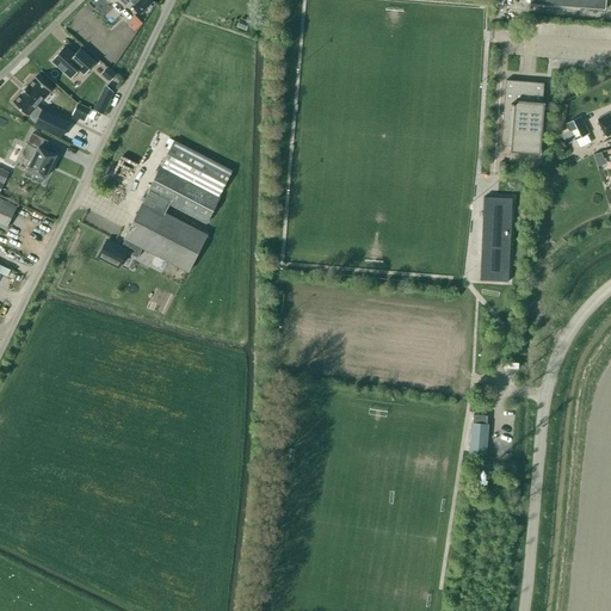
[(150,0),(121,0),(125,5),(129,0),(134,5),(131,7),(139,14),(153,1),(150,0)]
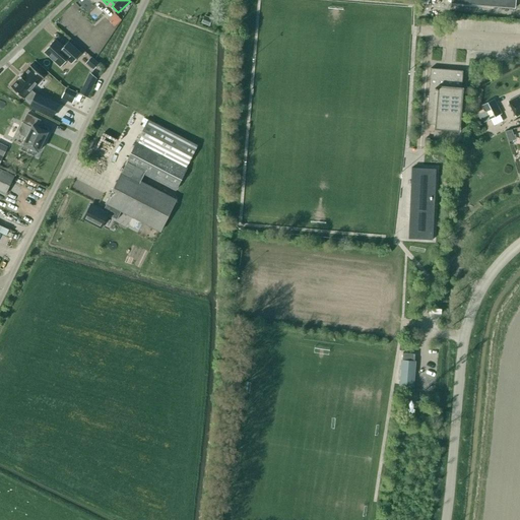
[(115,12),(108,19),(115,26),(122,19),(115,12)]
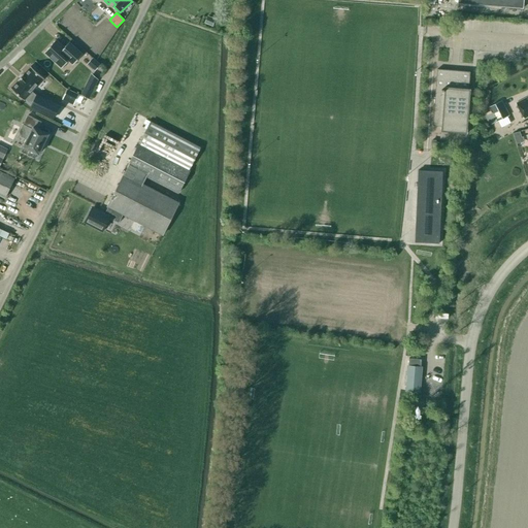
[(206,18),(204,23),(211,27),(215,21),(206,18)]
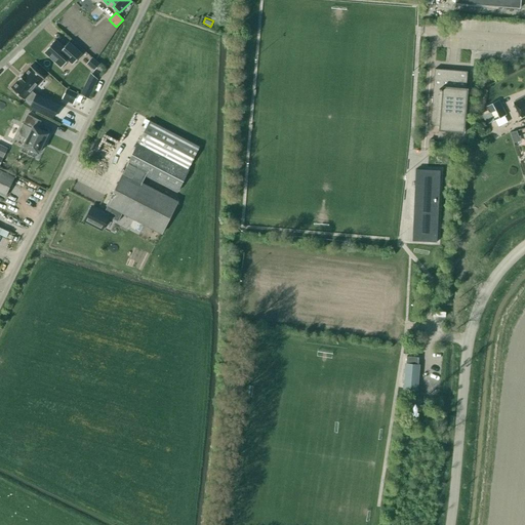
[(73,65),(82,53),(71,44),(69,42),(64,47),(55,40),(44,52),(61,68),(68,61),(73,65)]
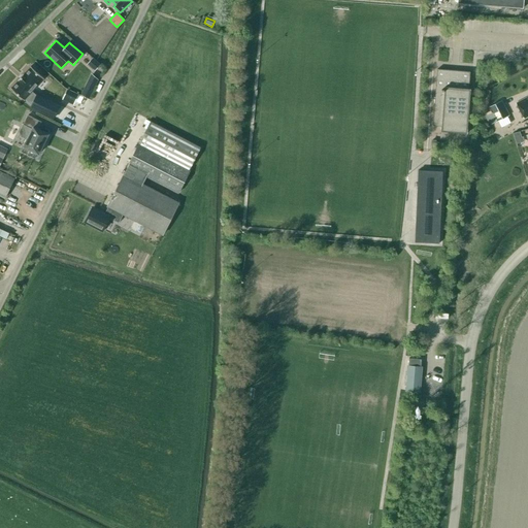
[(94,71),(100,64),(93,58),(87,64),(94,71)]
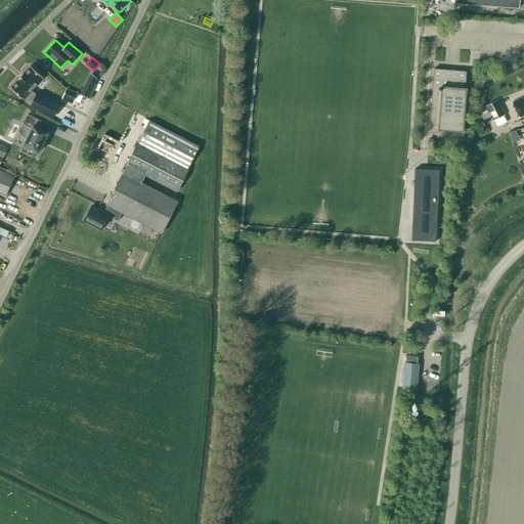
[(44,78),(37,73),(39,71),(33,66),(32,68),(30,66),(10,87),(24,99),(25,98),(31,104),(30,106),(52,118),(58,104),(37,94),(36,95),(32,91),(44,78)]
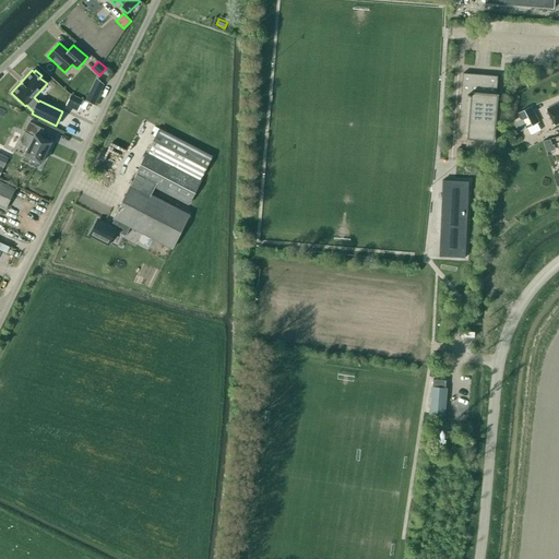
[(467,139),(495,141),(498,94),(497,94),(498,76),(463,73),(459,133),(467,133),(467,139)]
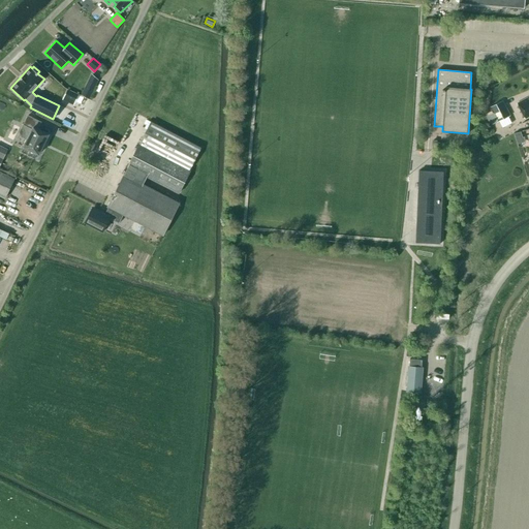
[(87,85),(82,95),(89,98),(94,89),(87,85)]
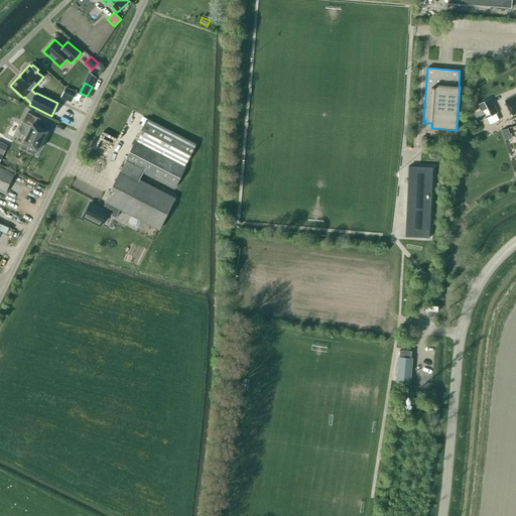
[(66,88),(62,93),(74,99),(77,93),(66,88)]
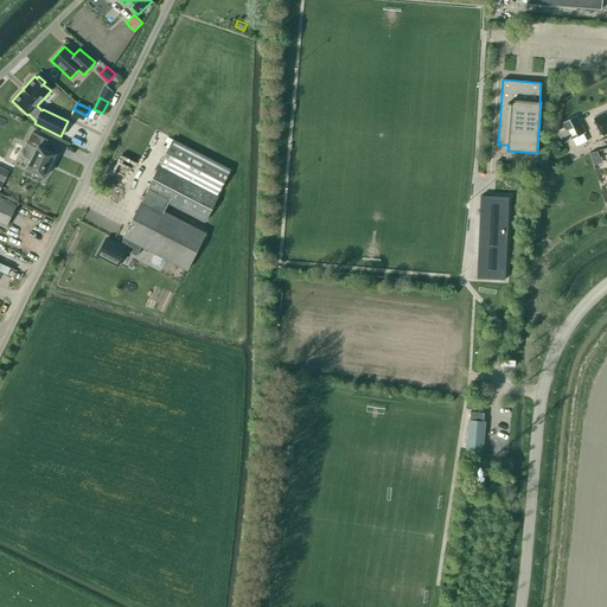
[(606,110),(594,117),(602,135),(606,132),(606,110)]
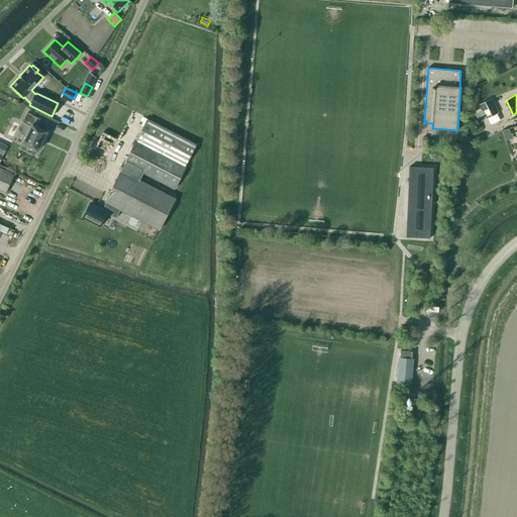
[(499,112),(491,98),(478,105),(486,119),(499,112)]
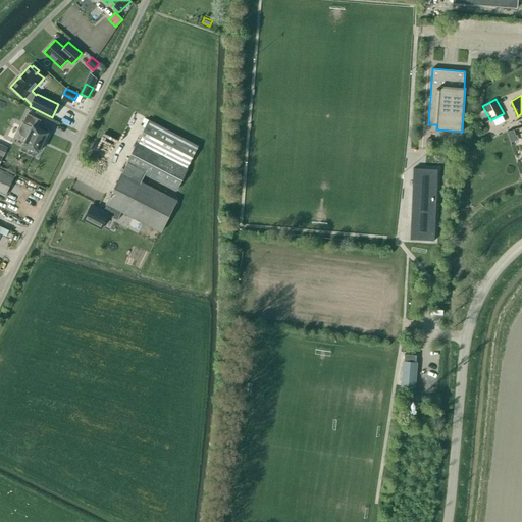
[(18,131),(20,135),(27,138),(20,150),(34,156),(36,152),(38,152),(47,133),(38,127),(41,120),(28,113),(18,131)]
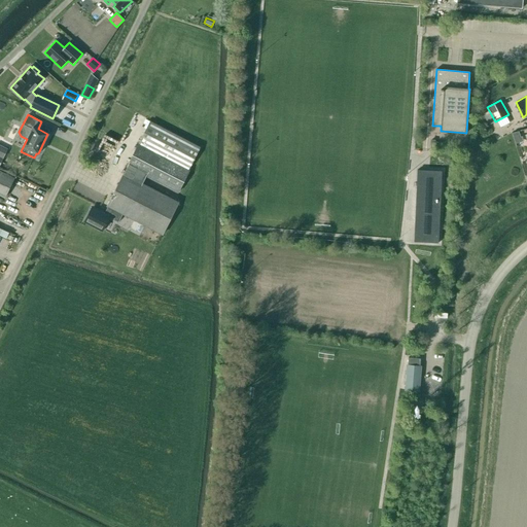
[(107,206),(108,206),(123,214),(162,234),(178,203),(142,183),(146,176),(178,192),(189,170),(188,170),(200,147),(150,121),(127,166),(128,167),(124,174),(107,206)]
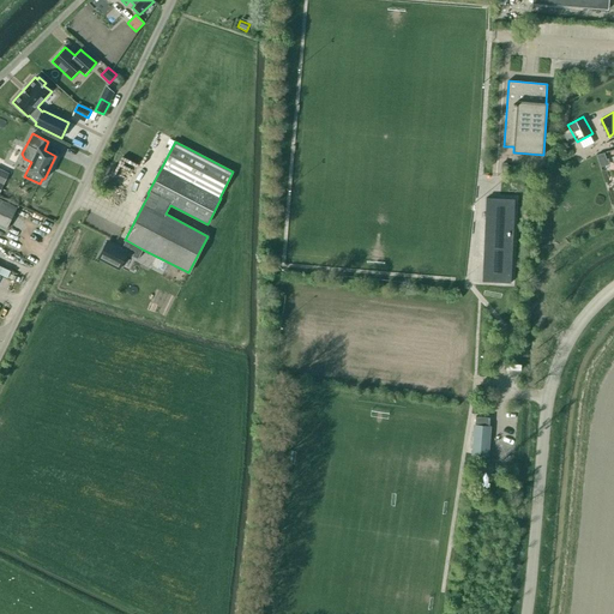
[(606,160),(603,154),(597,156),(600,164),(608,162),(608,160),(606,160)]
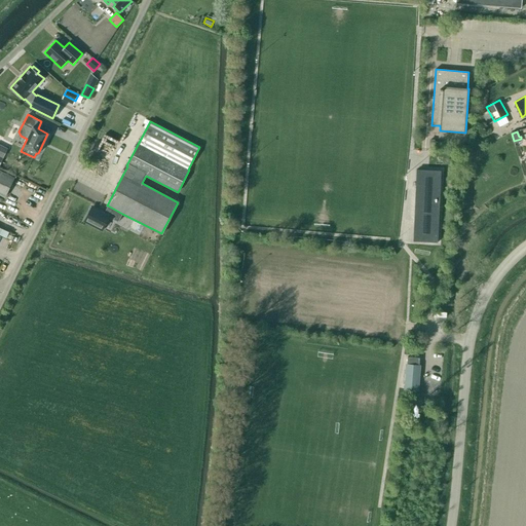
[(423,190),(440,191),(441,171),(416,170),(415,189),(423,190)]
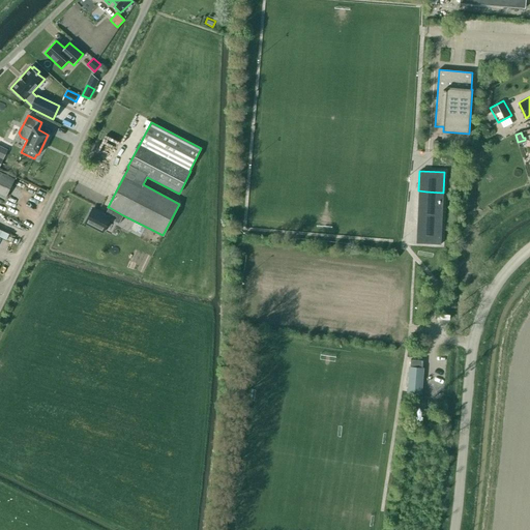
[(0,172),(0,196),(5,199),(15,179),(0,172)]
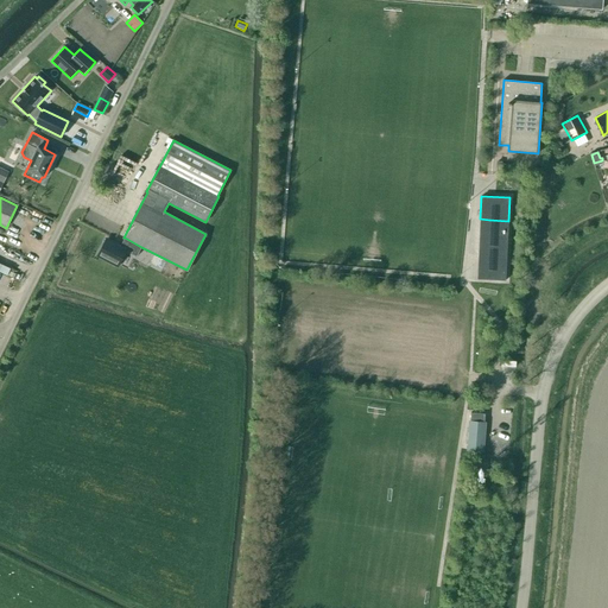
[(480,219),(479,257),(488,257),(507,257),(508,221),(489,220),(480,219)]
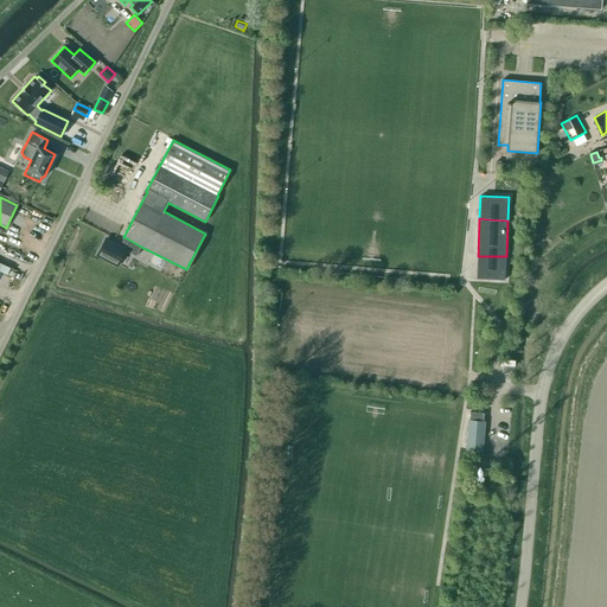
[(141,247),(125,237),(120,246),(106,238),(97,254),(117,264),(125,250),(136,256),(141,247)]
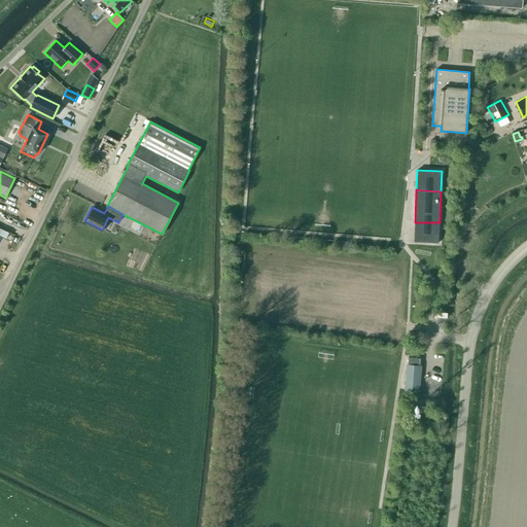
[(423,222),(415,222),(414,242),(438,243),(440,222),(423,222)]
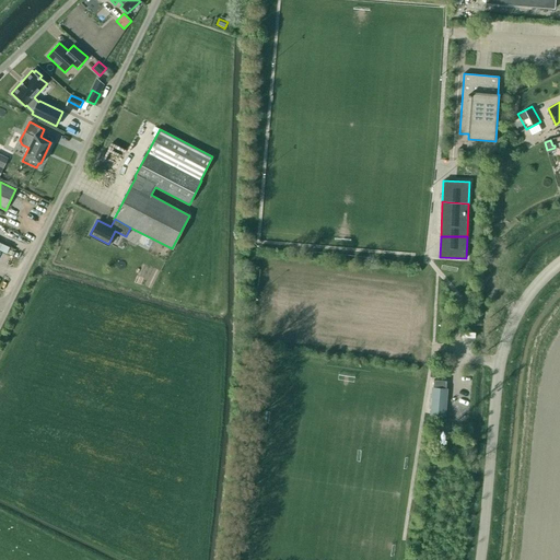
[(148,237),(143,246),(149,249),(153,241),(148,237)]
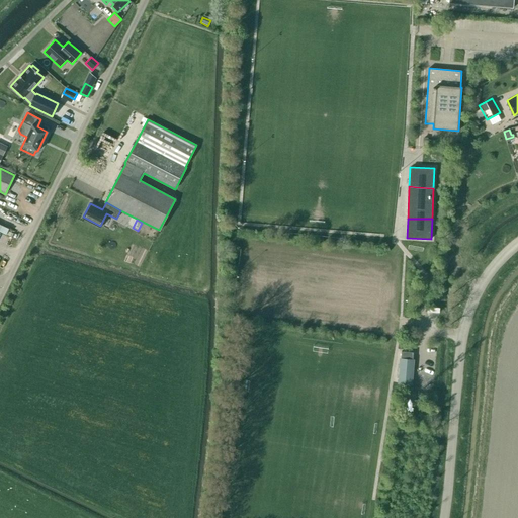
[(401,358),(399,383),(409,384),(411,366),(412,366),(413,359),(401,358)]
